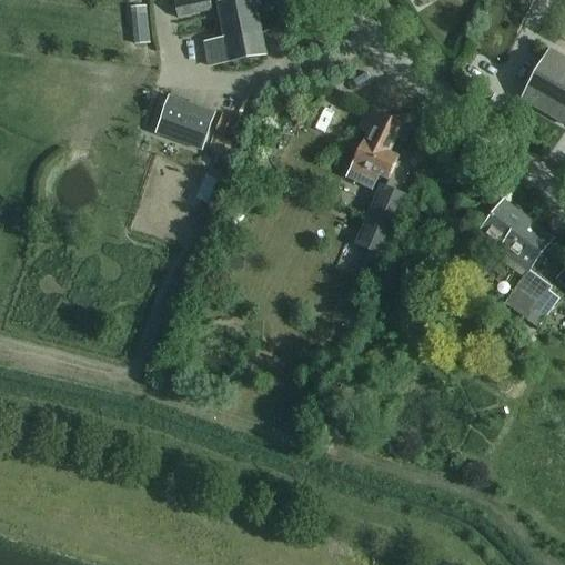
[(172,0),(175,16),(209,9),(207,0),(172,0)]
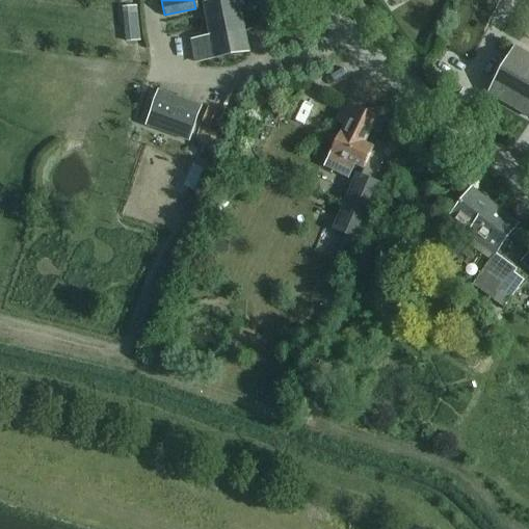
[(203,0),(210,36),(191,40),(195,60),(248,50),(241,9),(241,10),(239,0),(203,0)]
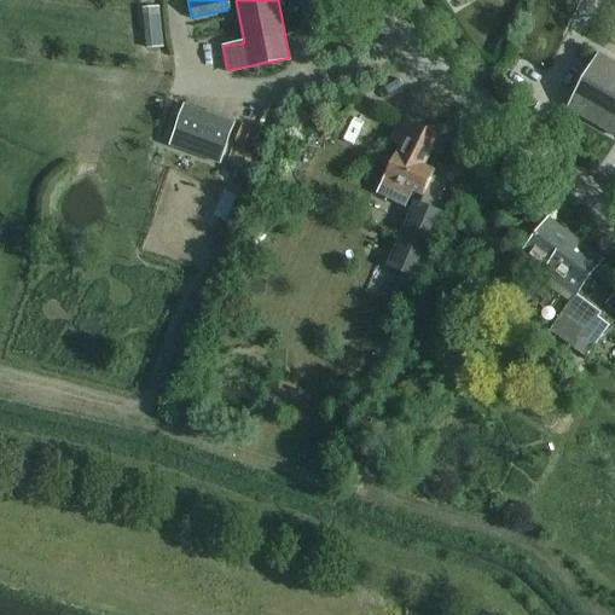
[(614,63),(597,53),(566,106),(614,134),(614,63)]
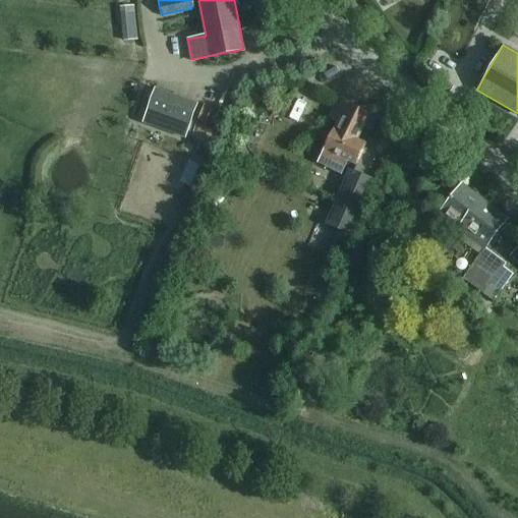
[(154,84),(142,117),(183,131),(194,99),(154,84)]
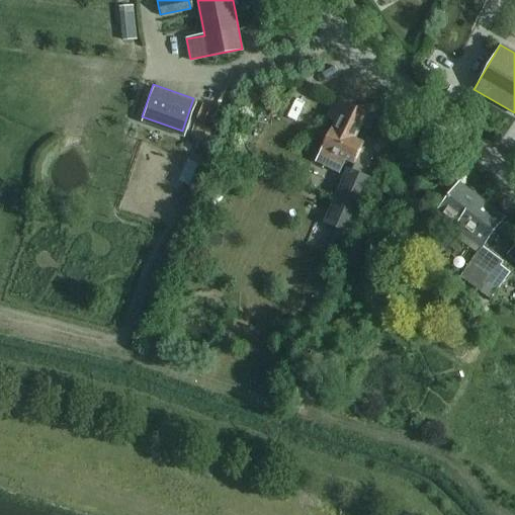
[(321,145),(315,157),(338,168),(343,156),(351,160),(361,140),(353,136),(365,111),(344,101),(344,102),(333,96),(324,115),(333,119),(331,125),(330,124),(321,145)]
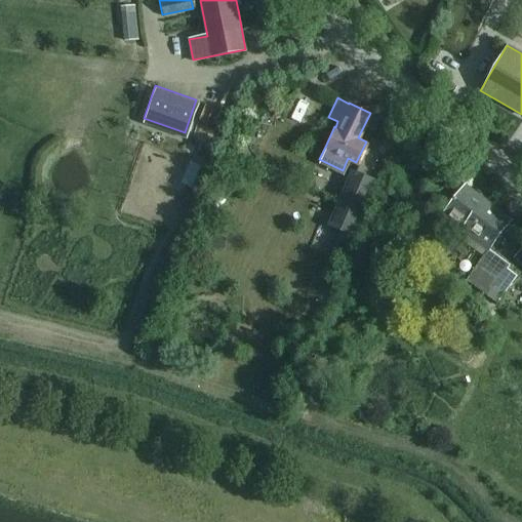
[(350,168),(326,225),(337,229),(329,248),(340,253),(349,234),(351,235),(373,179),(350,168)]
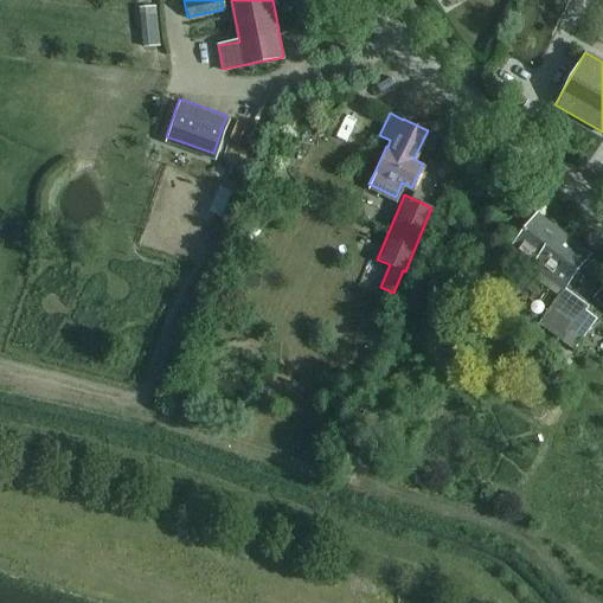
[(510,245),(562,286),(562,287),(588,252),(558,229),(557,229),(534,212),(510,245)]
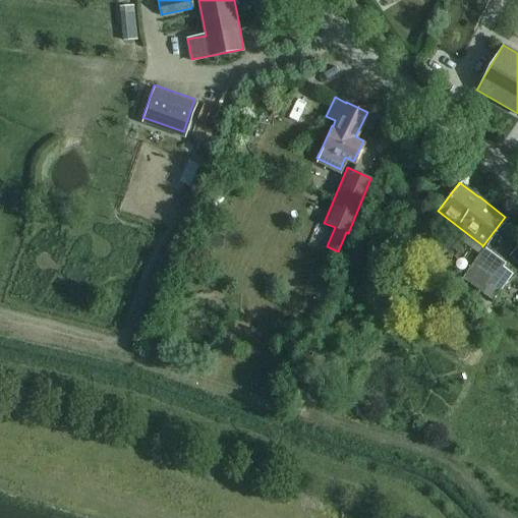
[(503,261),(482,246),(482,245),(464,270),(474,278),(478,273),(488,281),(480,291),(491,298),(511,272),(501,265),(503,261)]
